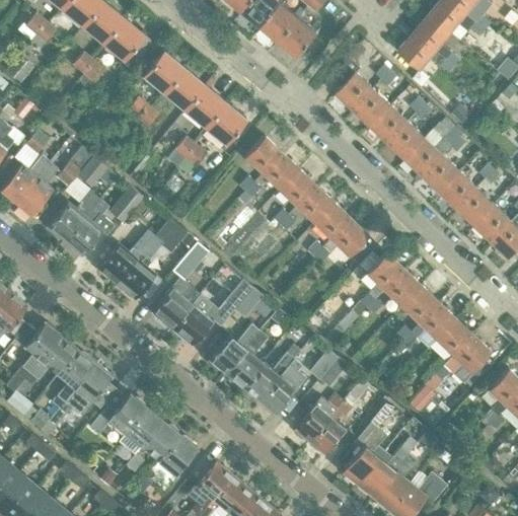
[(51,0),(62,8),(68,0),(51,0)]
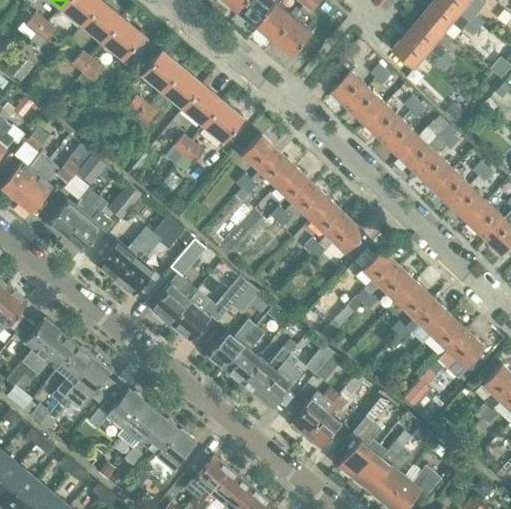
[(81,25),(100,2),(98,0),(67,0),(61,8),(81,25)]
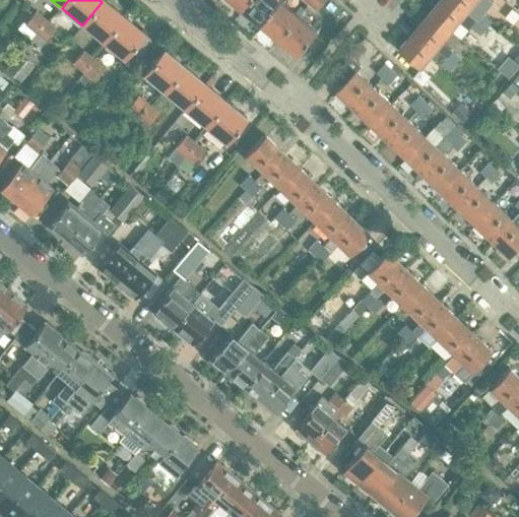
[(228,0),(243,12),(253,0),(228,0)]
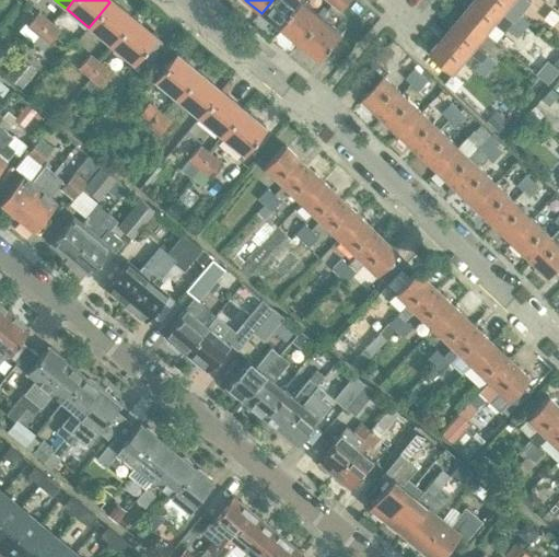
[(281,30),(302,3),(298,0),(272,0),(261,13),(281,30)]
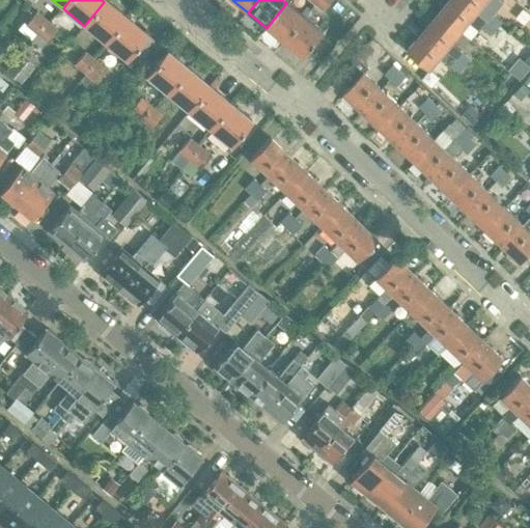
[(324,12),(333,0),(321,0),(315,5),(324,12)]
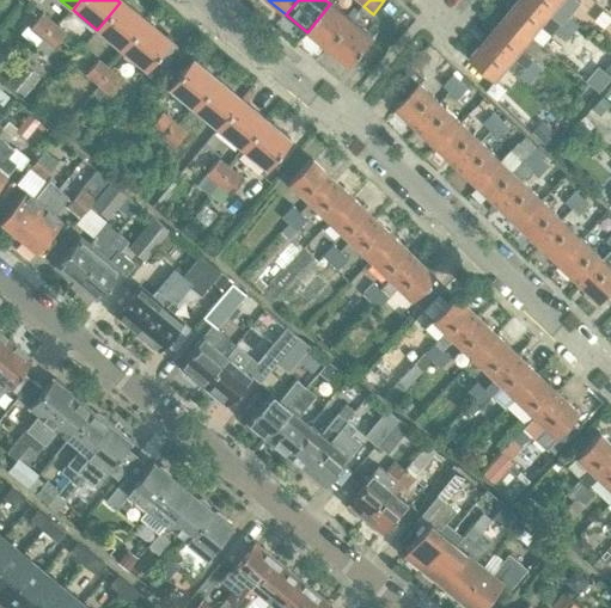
[(529,0),(520,0),(506,18),(531,40),(539,29),(551,38),(555,35),(561,26),(529,0)]
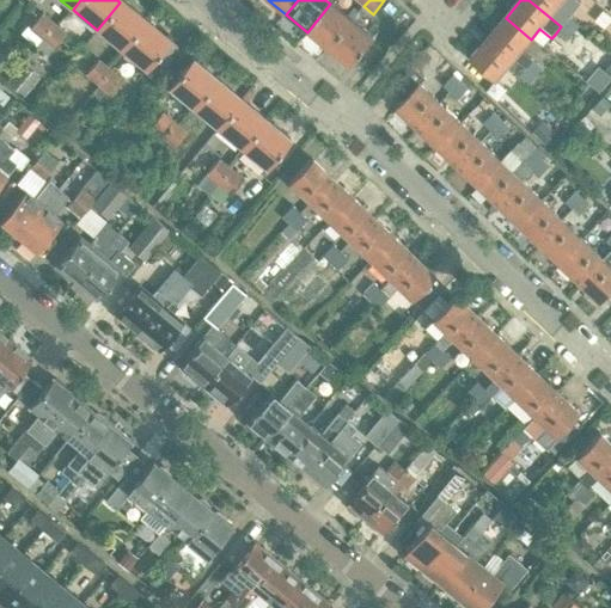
[(529,0),(561,26),(568,18),(580,4),(574,0),(529,0)]
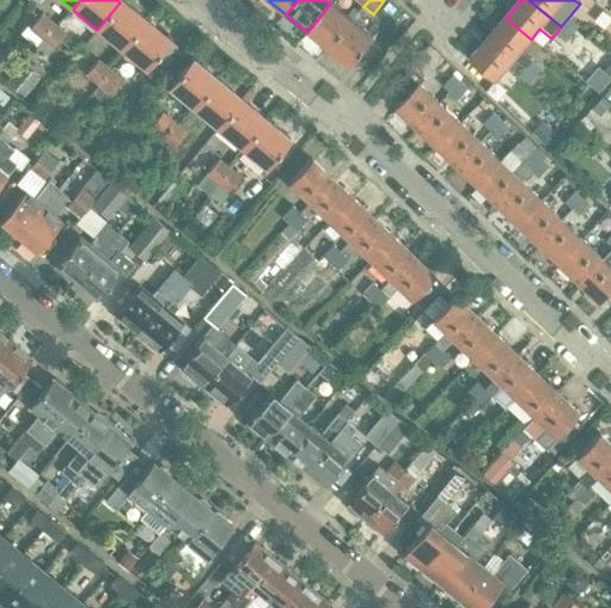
[(122,50),(145,22),(120,2),(97,30),(122,50)]
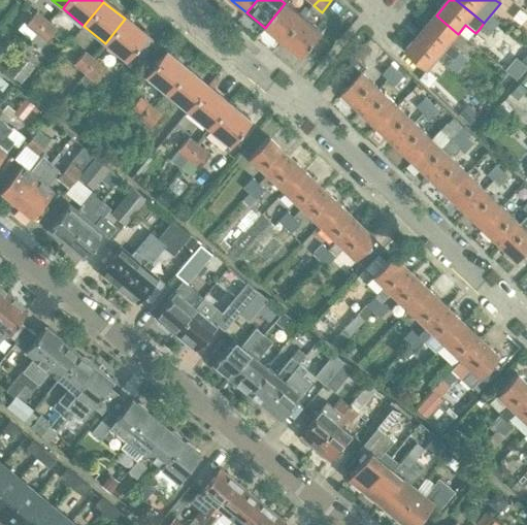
[(284,42),(303,19),(285,3),(265,28),(284,42)]
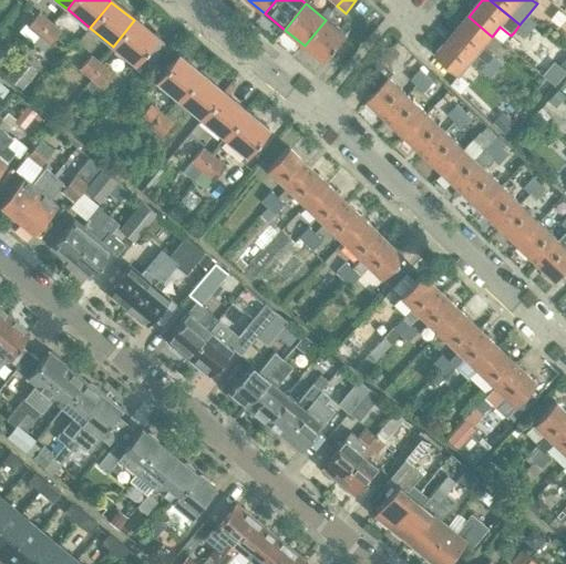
[(49,23),(38,14),(27,28),(38,37),(49,23)]
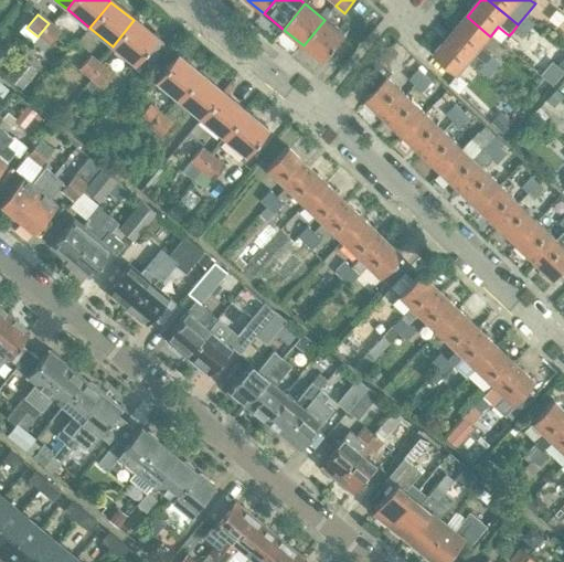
[(467,17),(450,36),(474,56),(474,55),(485,65),(496,74),(501,66),(480,49),(490,36),(467,17)]
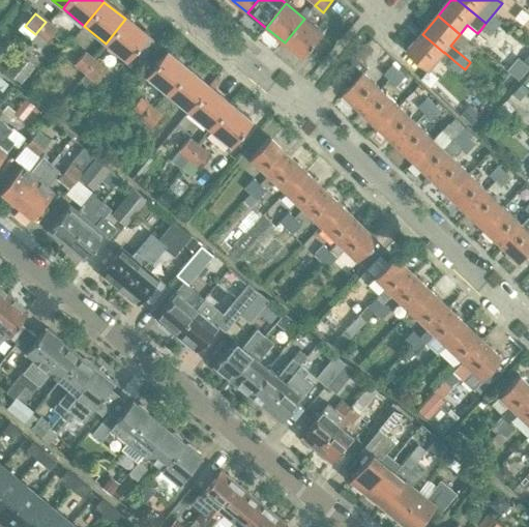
[(492,16),(486,23),(496,32),(502,24),(492,16)]
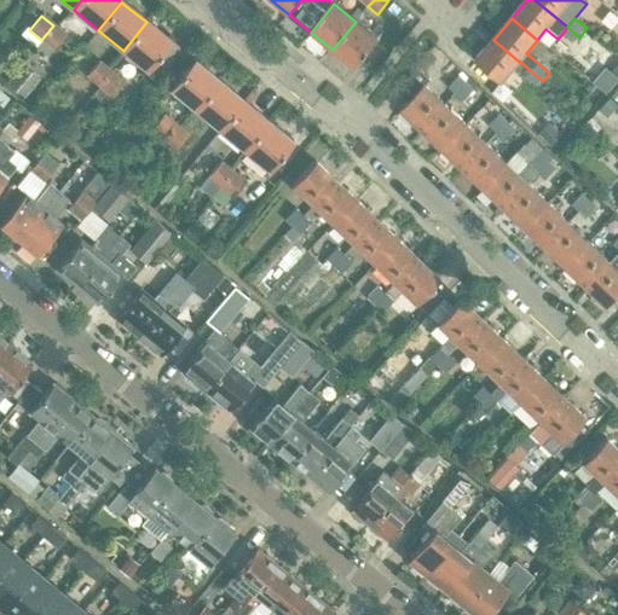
[(148,71),(171,42),(169,41),(146,22),(123,51),(148,71)]
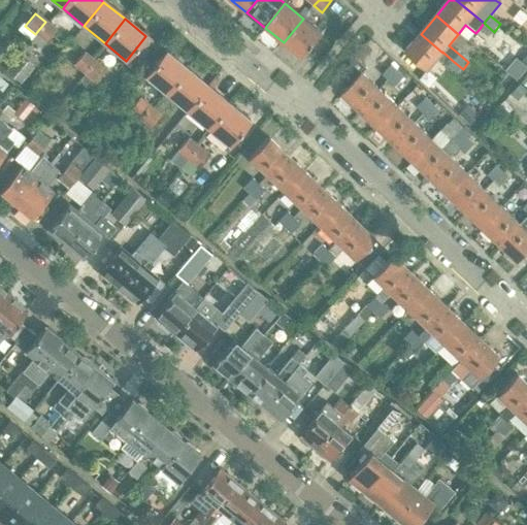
[(302,58),(323,34),(303,19),(284,42),(302,58)]
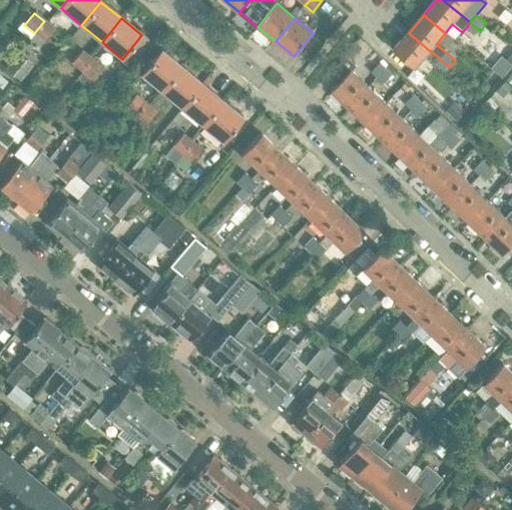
[(44,42),(54,29),(44,21),(34,33),(44,42)]
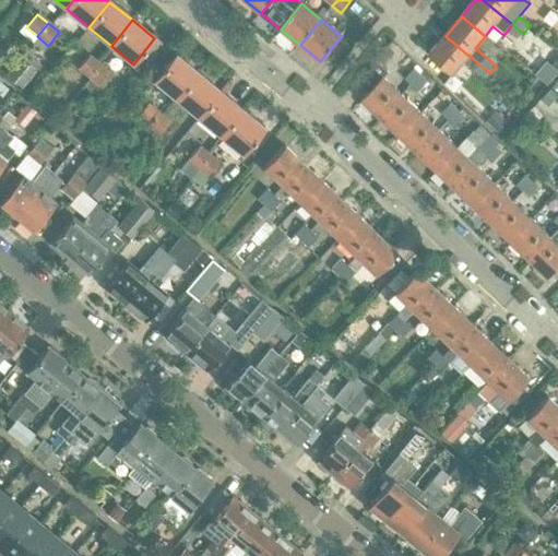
[(512,24),(507,32),(518,40),(523,34),(512,24)]
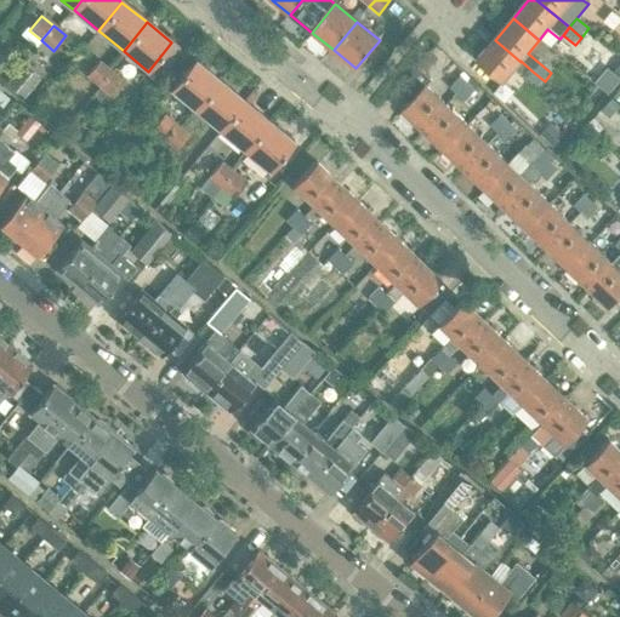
[(495,40),(477,62),(502,84),(521,62),(495,40)]
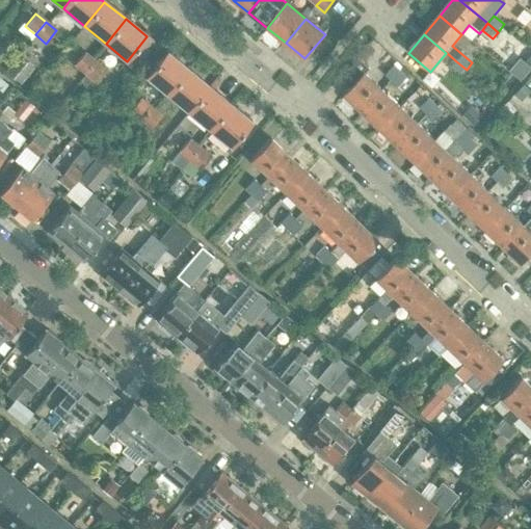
[(167,95),(188,71),(167,53),(168,53),(166,52),(147,77),(167,95)]
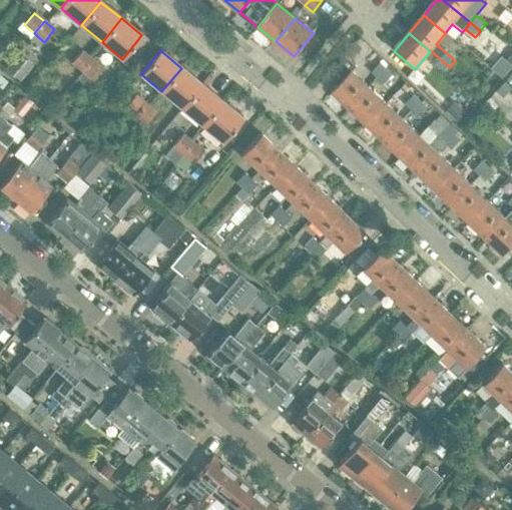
[(81,72),(91,60),(81,52),(71,64),(81,72)]
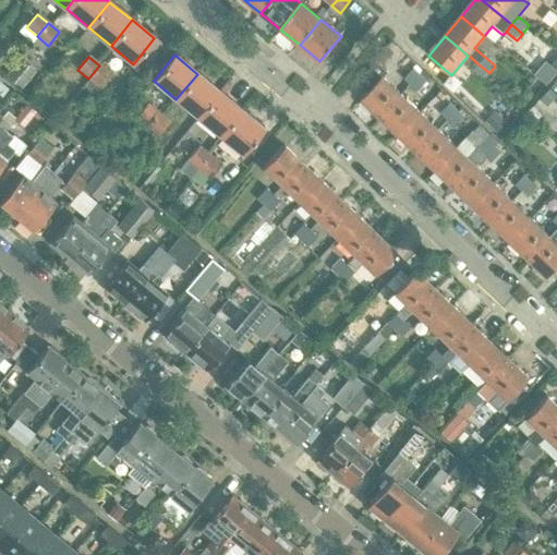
[(401,96),(383,79),(387,74),(376,63),(359,83),(368,93),(361,100),(379,118),(401,96)]
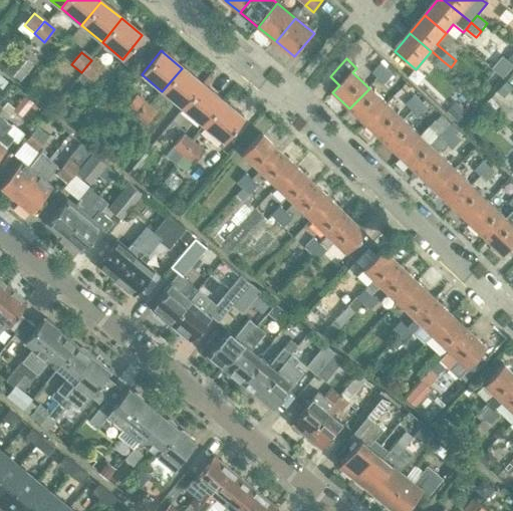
[(441,59),(436,65),(445,73),(451,67),(441,59)]
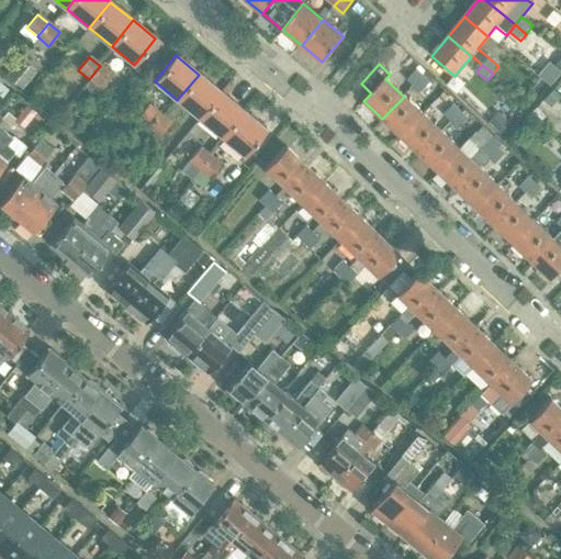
[(100,89),(111,75),(100,66),(89,79),(100,89)]
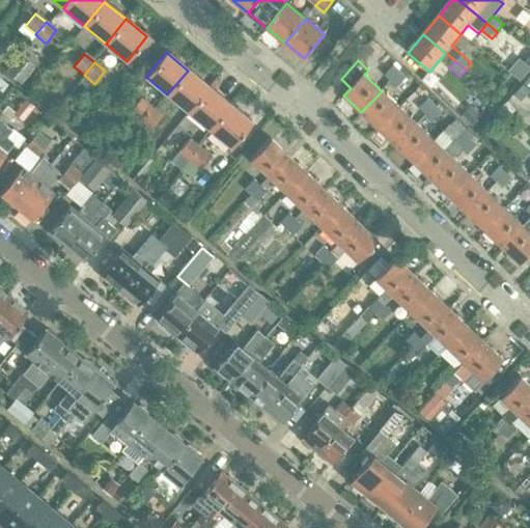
[(390,81),(399,72),(393,66),(384,76),(390,81)]
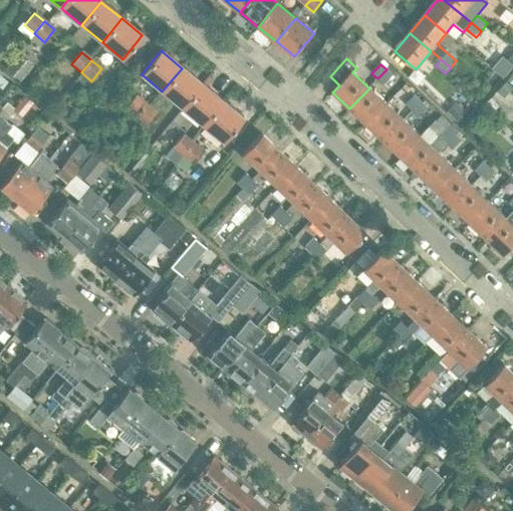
[(182,108),(202,84),(182,68),(162,91),(182,108)]
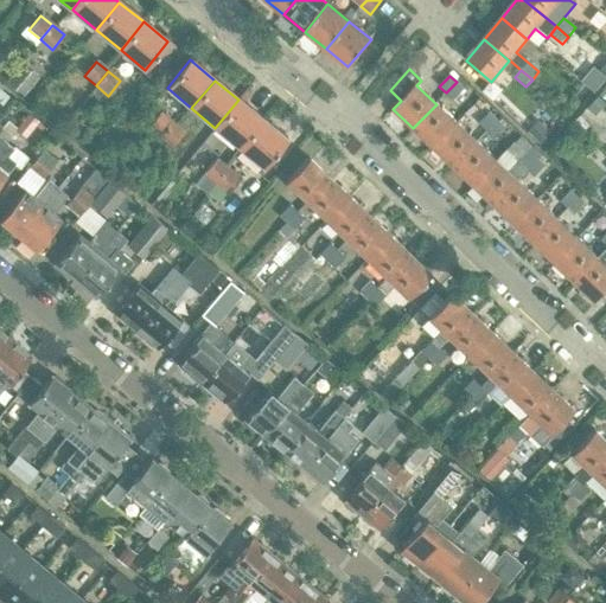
[(454,101),(464,90),(457,82),(446,92),(454,101)]
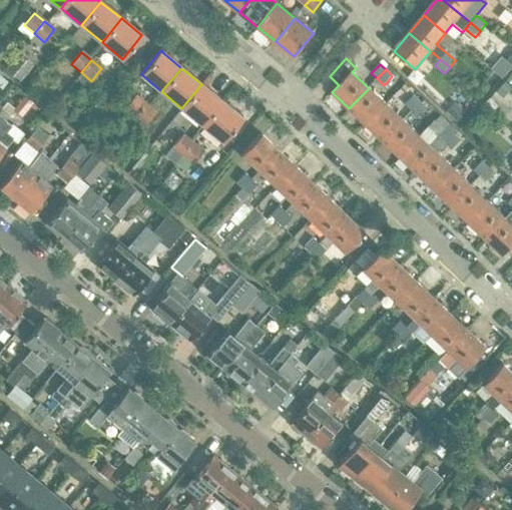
[(202,125),(221,101),(201,84),(181,108),(202,125)]
